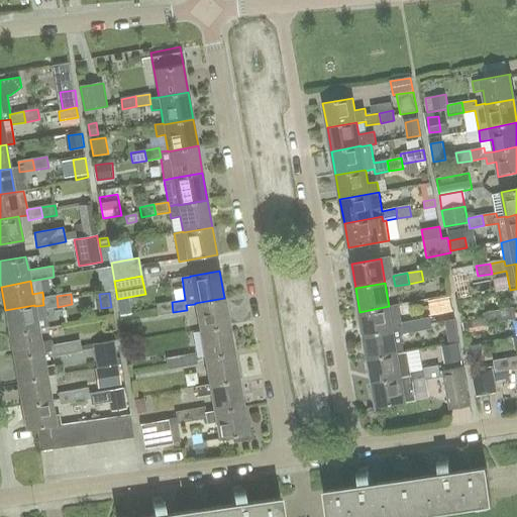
[(57,296),(43,299),(42,299),(43,305),(43,309),(58,307),(57,296)]
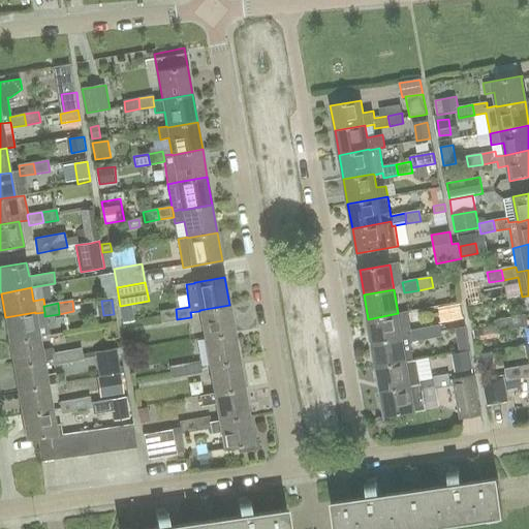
[(123,323),(134,322),(131,304),(120,306),(123,323)]
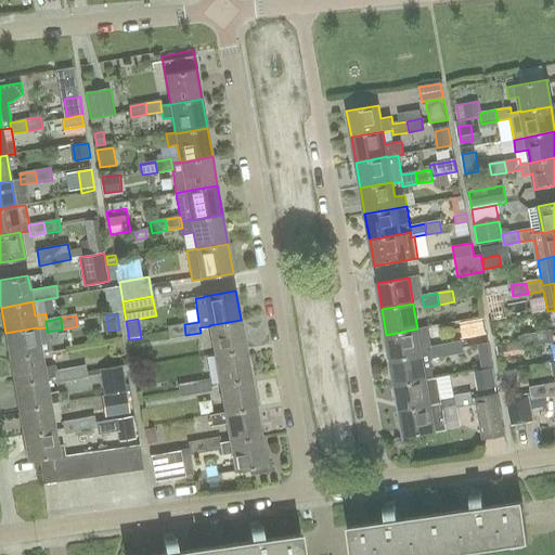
[(246,349),(241,320),(209,325),(209,326),(215,355),(246,349)]
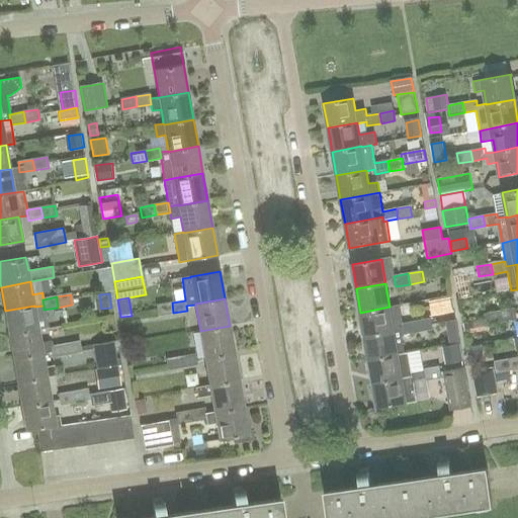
[(173,313),(172,303),(157,306),(159,316),(173,313)]
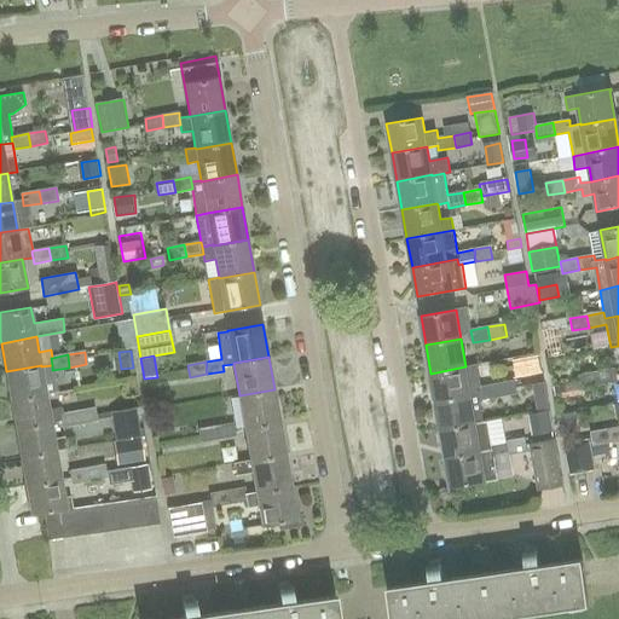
[(480,387),(480,380),(476,364),(466,366),(431,374),(435,401),(472,395),(481,394),(482,399),(499,397),(497,385),(480,387)]
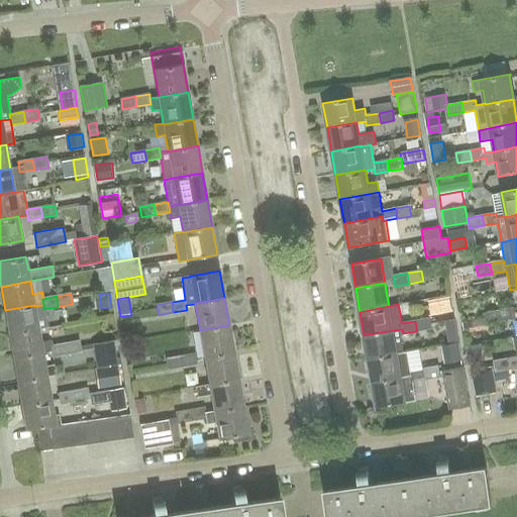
[(36,318),(34,306),(34,305),(5,310),(9,334),(38,329),(38,330),(48,327),(47,317),(36,318)]
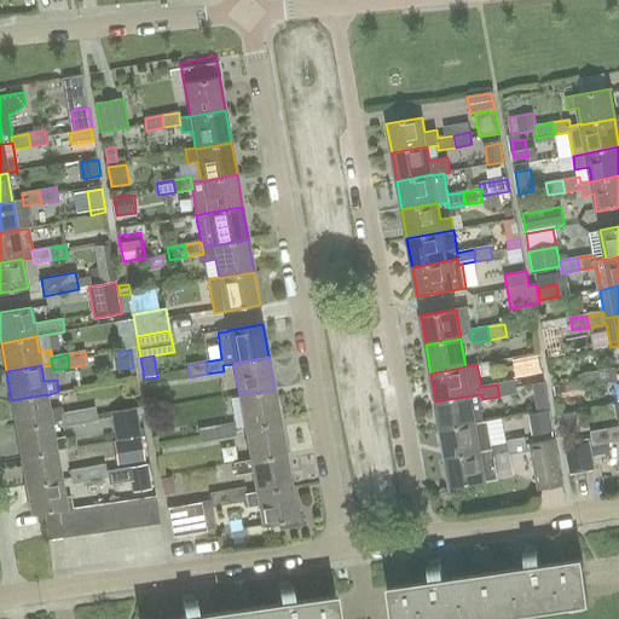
[(614,370),(597,372),(600,385),(617,382),(614,370)]
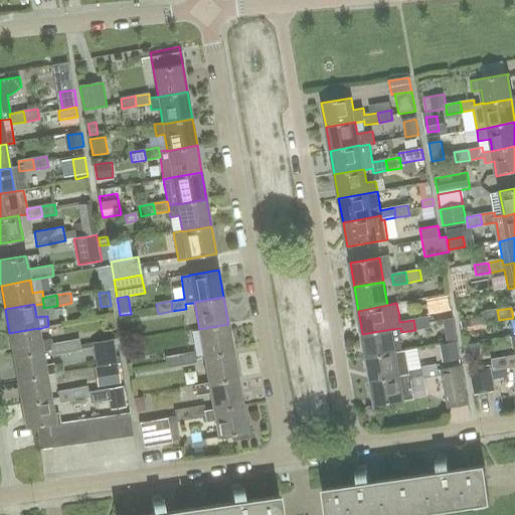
[(499,320),(497,310),(483,313),(484,319),(485,323),(499,320)]
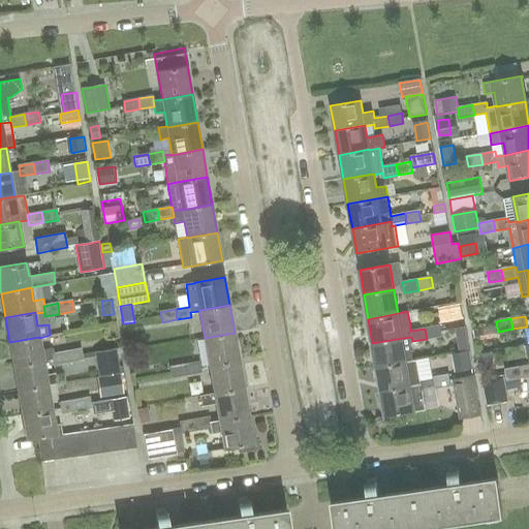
[(439,325),(425,329),(427,339),(441,336),(439,325)]
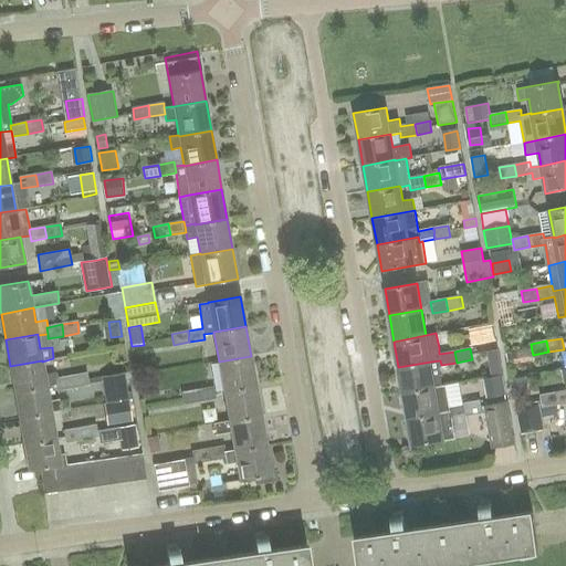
[(507,354),(510,365),(534,360),(533,355),(532,350),(507,354)]
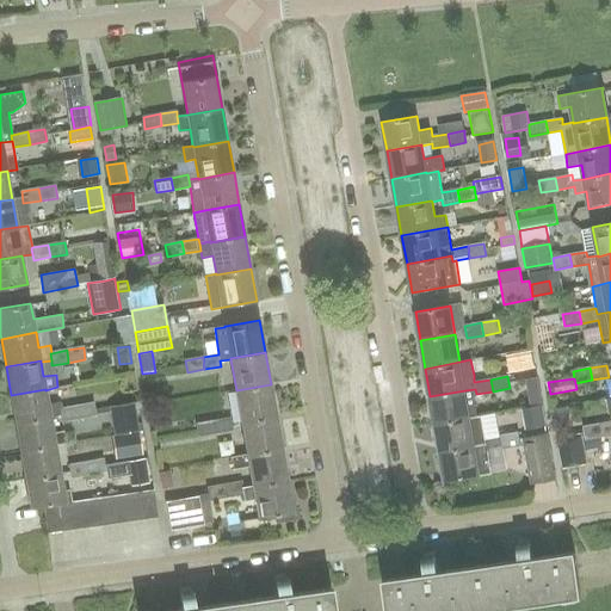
[(277,417),(271,384),(236,390),(242,423),(277,417)]
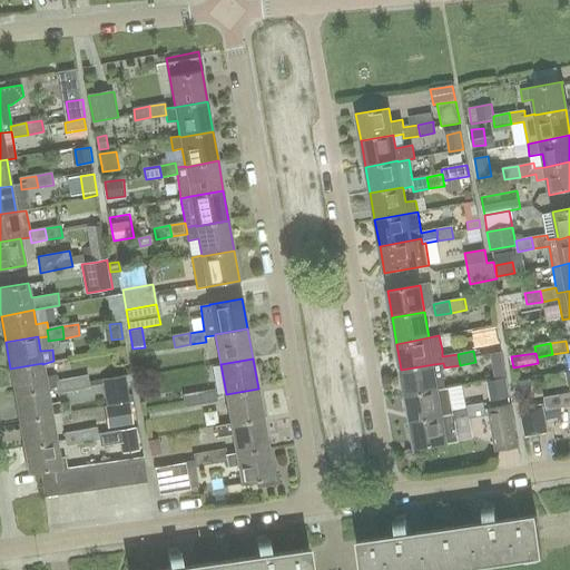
[(46,377),(42,364),(42,363),(10,369),(15,394),(47,389),(48,390),(57,387),(56,382),(59,382),(58,375),(46,377)]
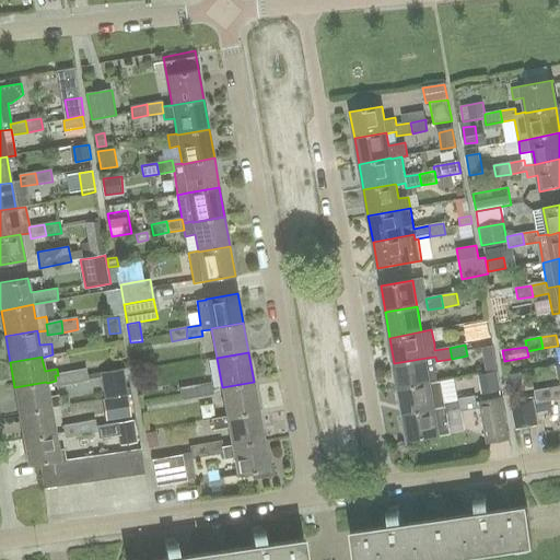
[(435,370),(429,371),(427,358),(394,363),(399,389),(438,382),(435,370)]
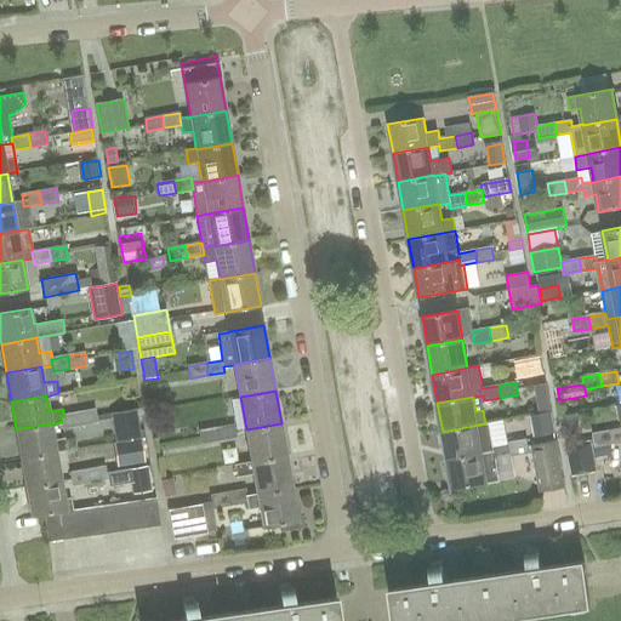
[(550,402),(537,404),(540,415),(548,412),(552,412),(550,402)]
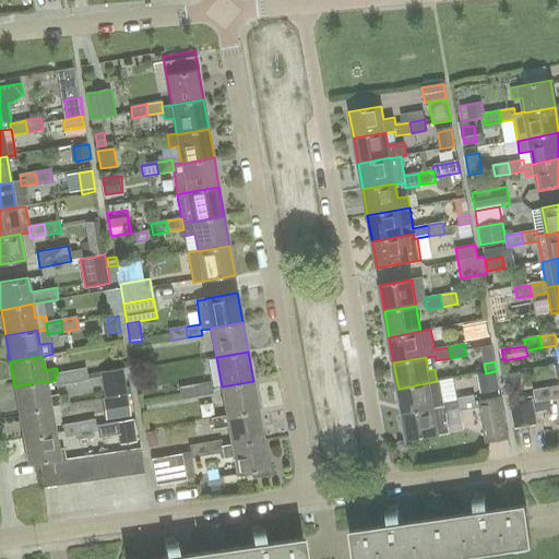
[(123,368),(102,371),(103,378),(106,396),(128,392),(123,368)]
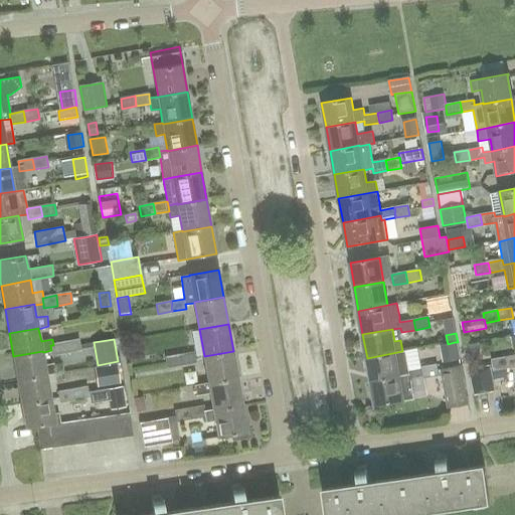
[(78,340),(64,343),(66,353),(80,350),(79,345),(78,340)]
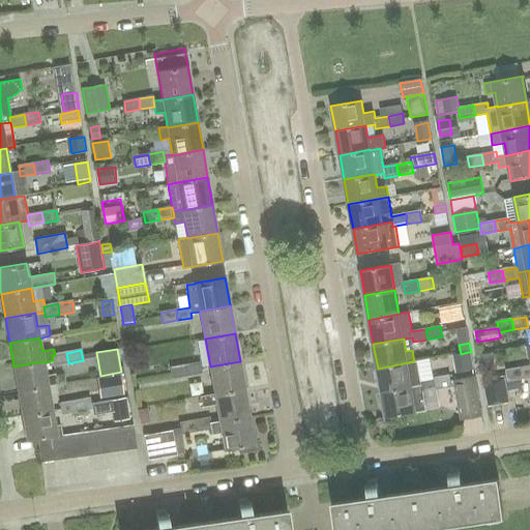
[(96,352),(82,355),(83,360),(97,358),(96,352)]
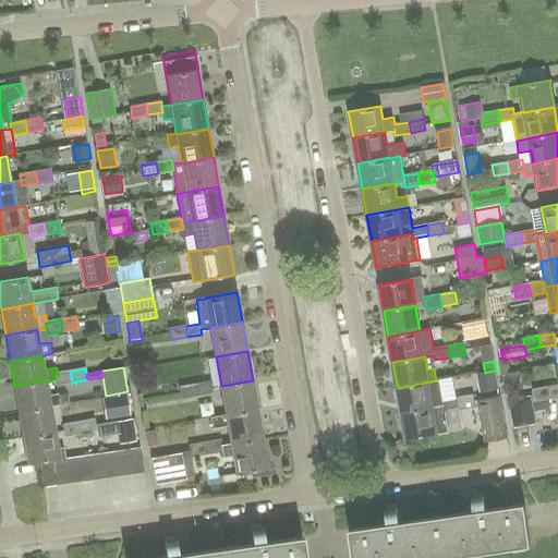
[(477,374),(481,393),(497,391),(493,371),(485,373),(477,374)]
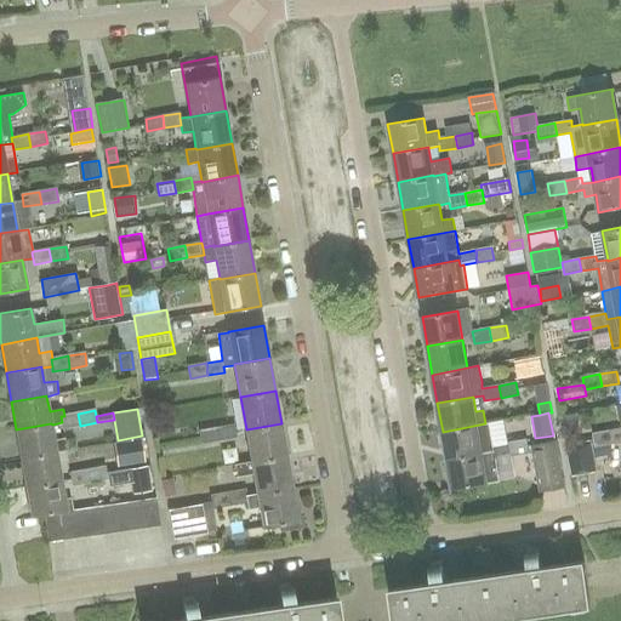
[(78,414),(64,416),(61,416),(62,422),(63,428),(80,426),(78,414)]
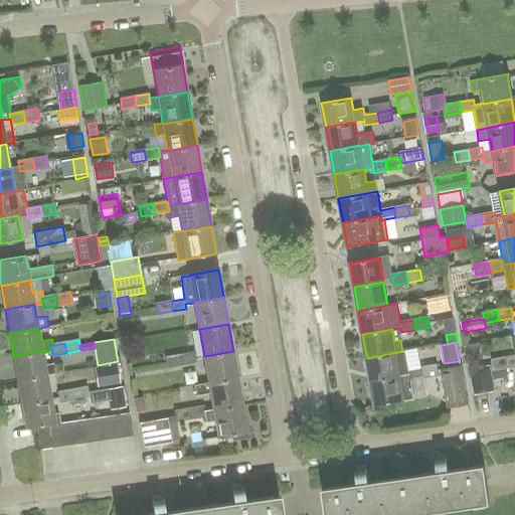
[(477,343),(466,345),(466,346),(467,355),(479,353),(477,343)]
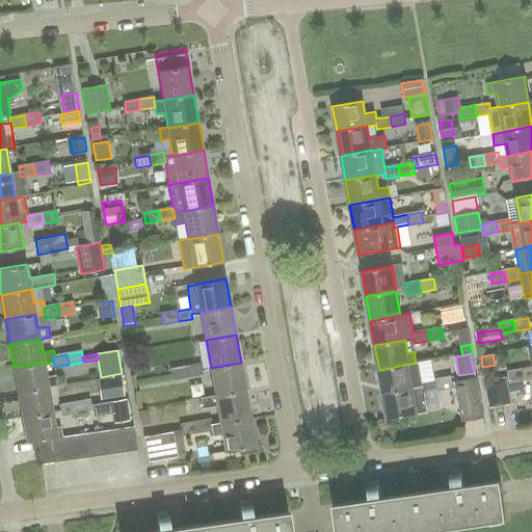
[(49,388),(45,364),(44,363),(14,368),(18,393),(49,388)]
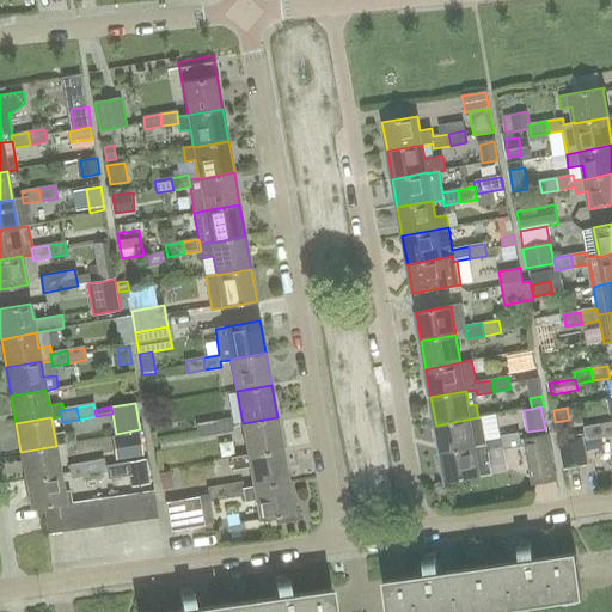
[(282,450),(277,417),(243,423),(248,456),(282,450)]
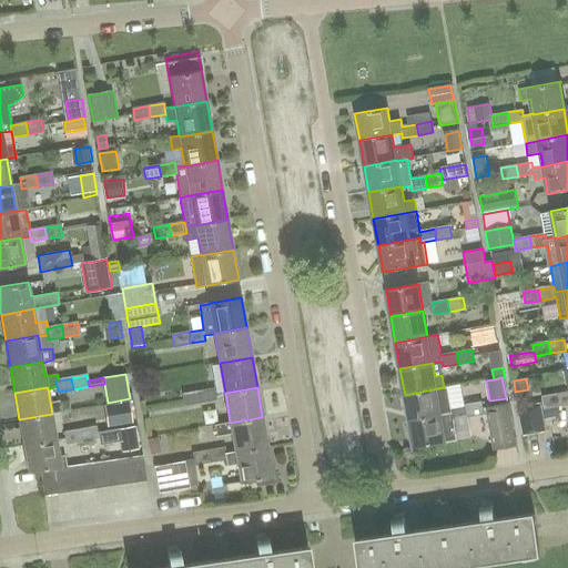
[(447,387),(444,387),(405,395),(409,421),(452,414),(453,419),(468,416),(466,405),(450,408),(447,387)]
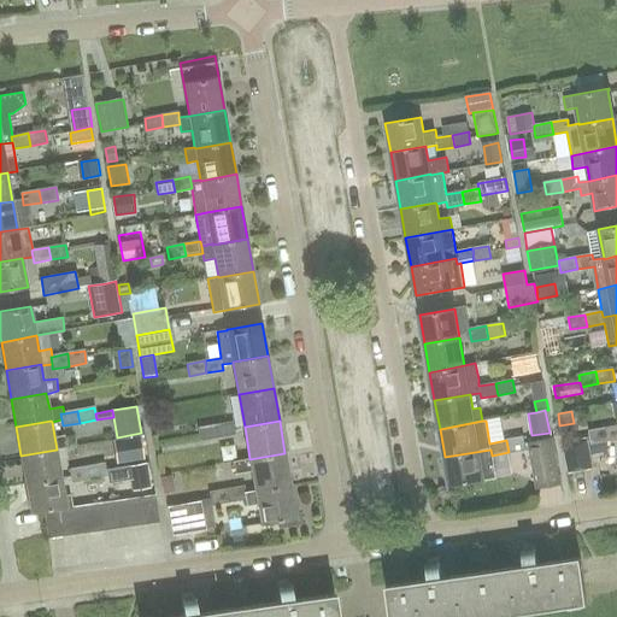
[(233,422),(216,425),(218,438),(235,434),(233,422)]
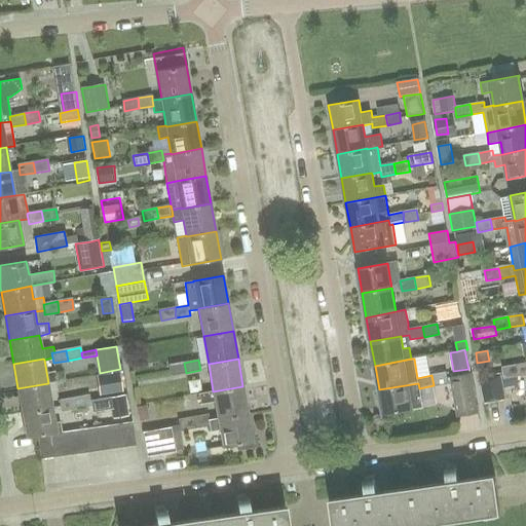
[(186,373),(184,363),(170,365),(172,375),(186,373)]
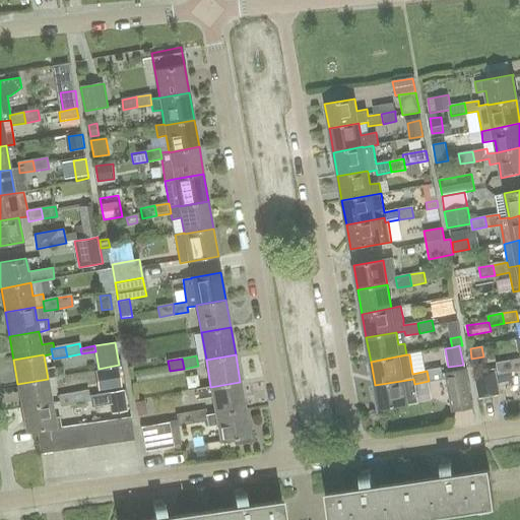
[(519,359),(511,361),(513,371),(519,370),(519,359)]
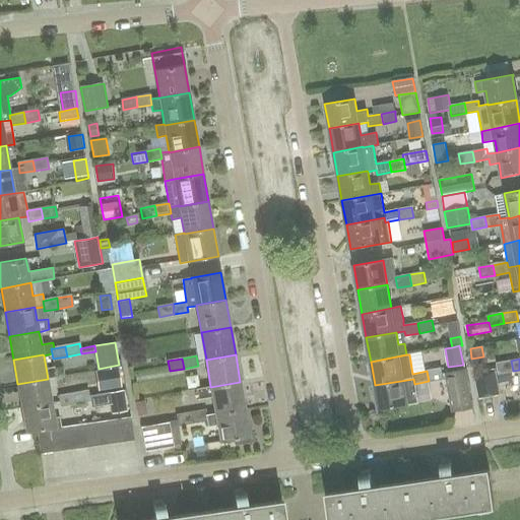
[(513,371),(511,361),(497,364),(498,374),(513,371)]
